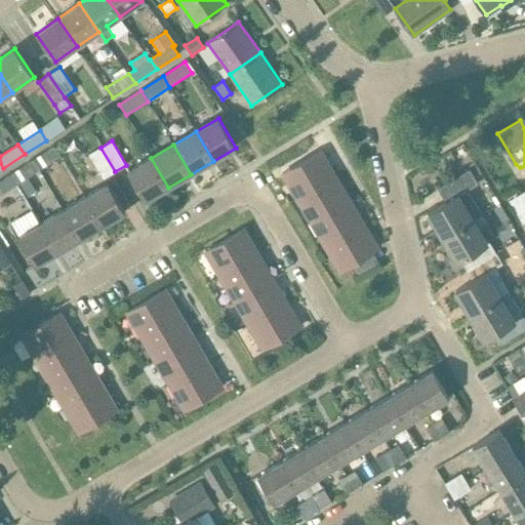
[(55,146),(33,160),(40,170),(62,156),(55,146)]
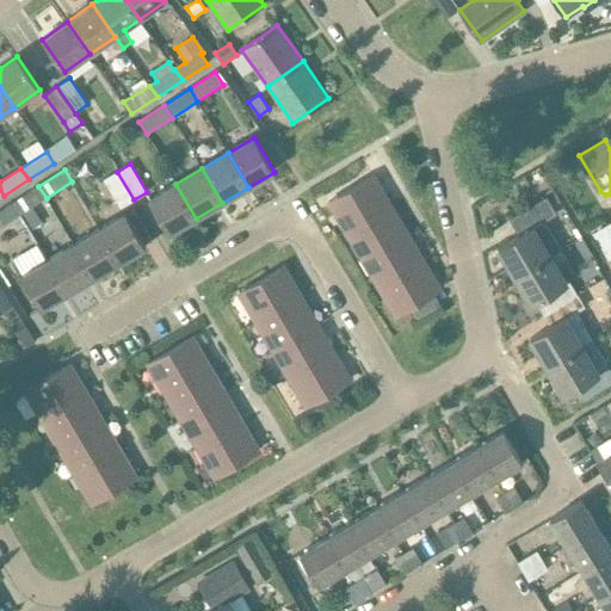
[(121,208),(134,199),(117,172),(104,179),(121,208)]
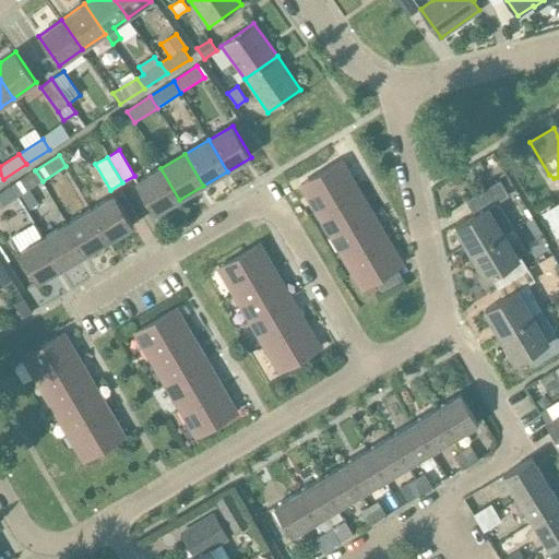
[(316,211),(357,187),(342,161),(300,185),(316,211)]
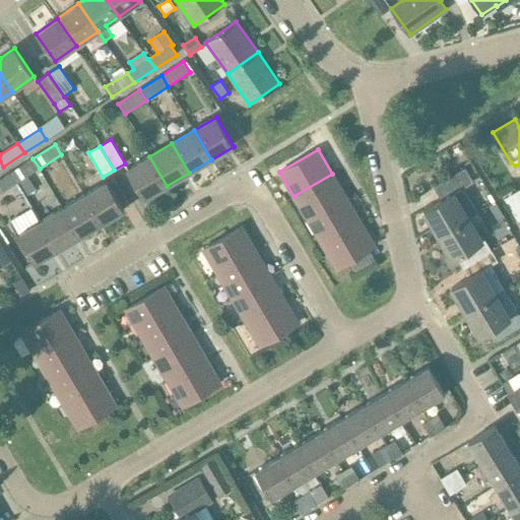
[(127,170),(134,181),(144,199),(167,186),(149,156),(127,170)]
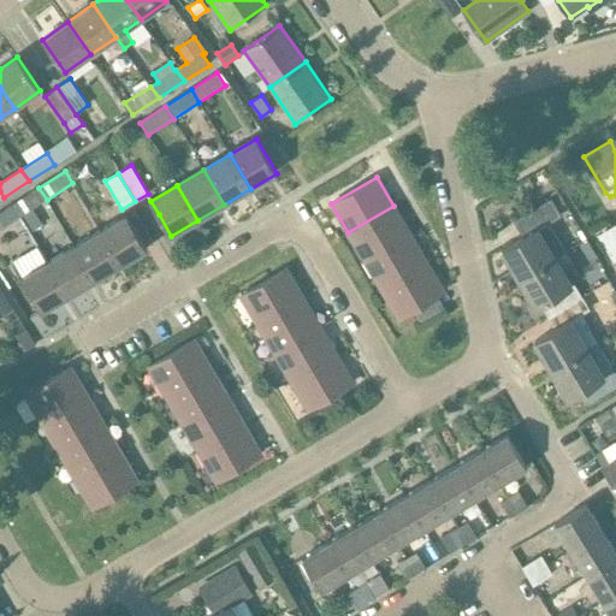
[(33,208),(47,200),(39,188),(13,205),(21,217),(23,215),(33,231),(43,225),(33,208)]
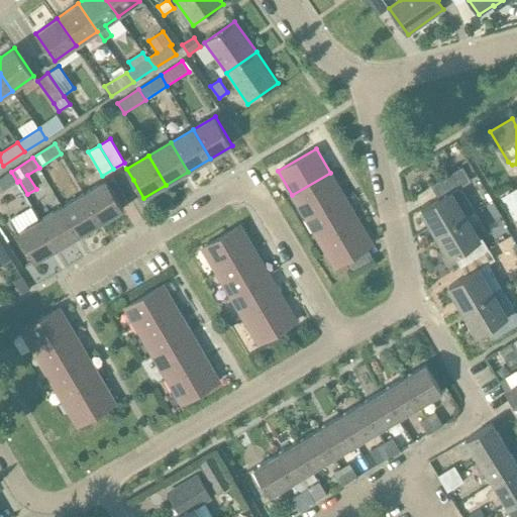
[(435,233),(475,211),(459,188),(471,181),(462,168),(431,186),(439,200),(421,210),(435,233)]
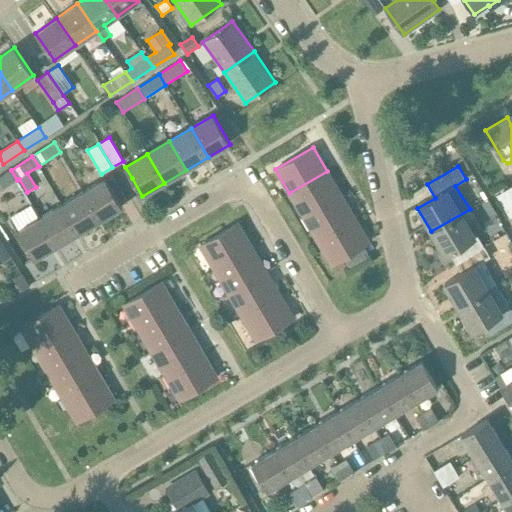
[(0,190),(17,180),(11,170),(0,176),(0,190)]
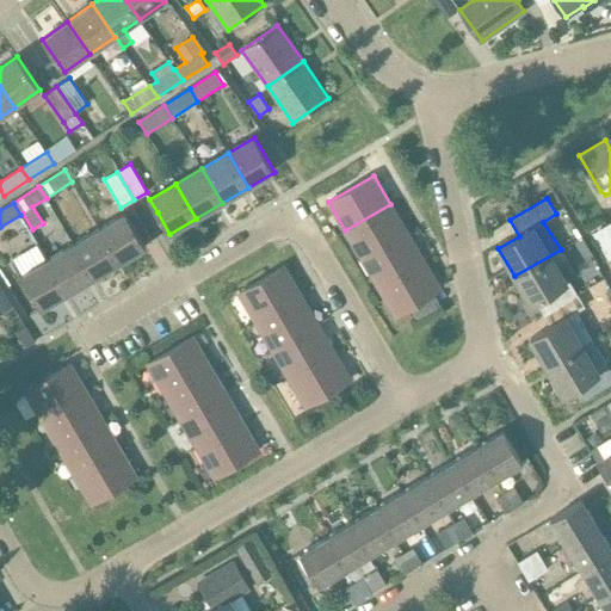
[(390,204),(345,230),(362,259),(407,233),(390,204)]
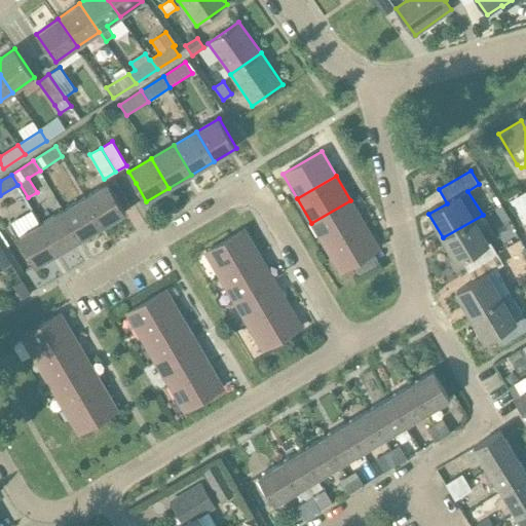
[(85,196),(103,226),(125,213),(108,183),(85,196)]
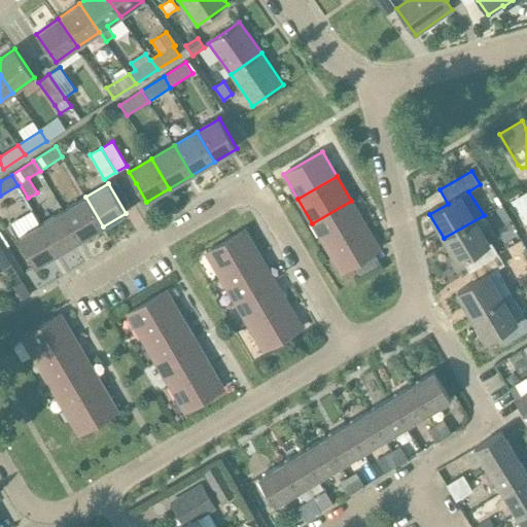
[(526,191),(520,196),(511,201),(524,224),(526,221),(526,191)]
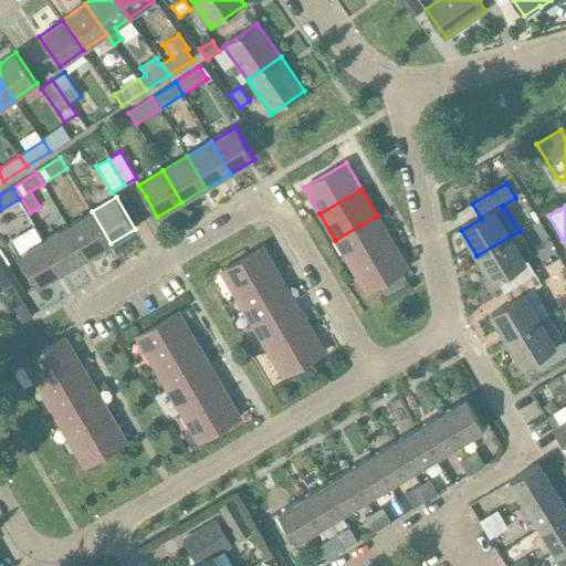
[(67,226),(86,258),(111,243),(92,211),(67,226)]
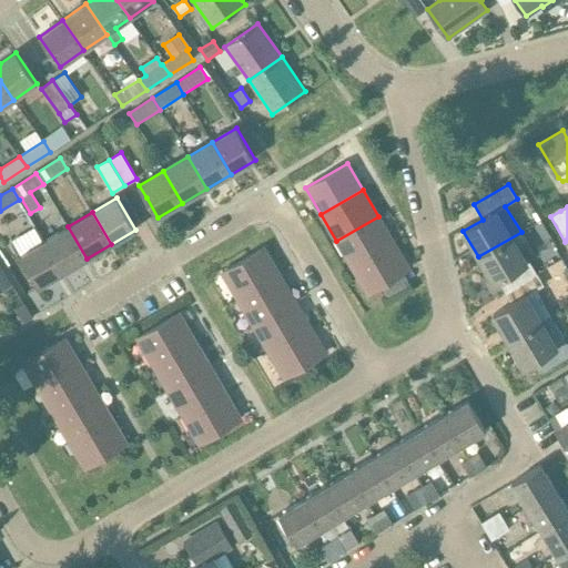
[(352,266),(394,242),(378,216),(336,241),(352,266)]
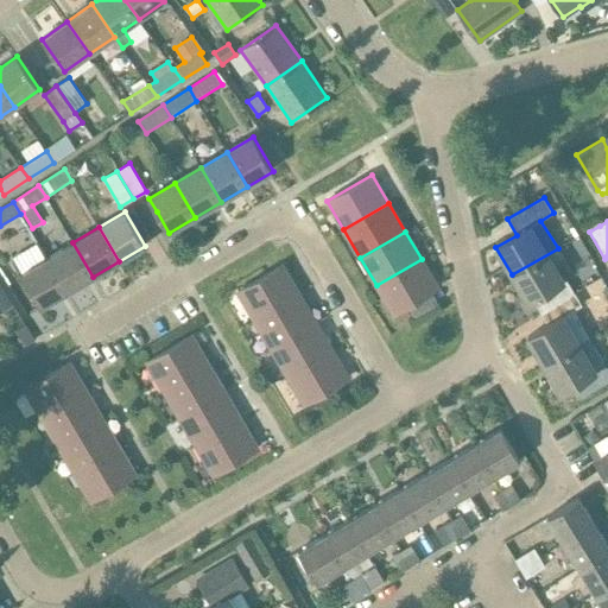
[(46,258),(67,292),(93,277),(73,242),(46,258)]
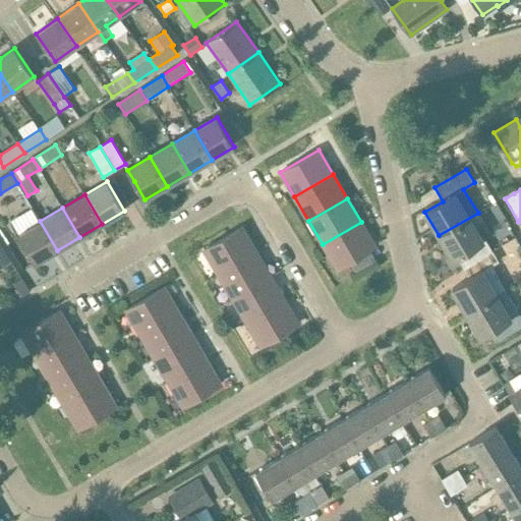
[(478,213),(439,235),(453,259),(457,257),(463,268),(491,250),(485,240),(483,241),(475,229),(484,224),(478,213)]
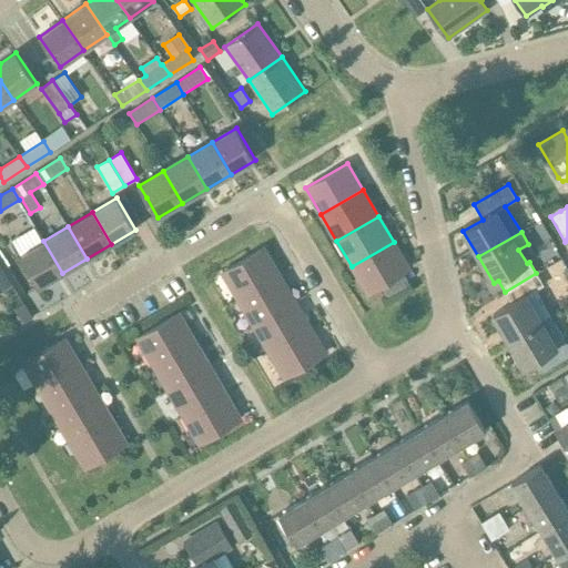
[(19,255),(27,269),(38,287),(62,273),(43,241),(19,255)]
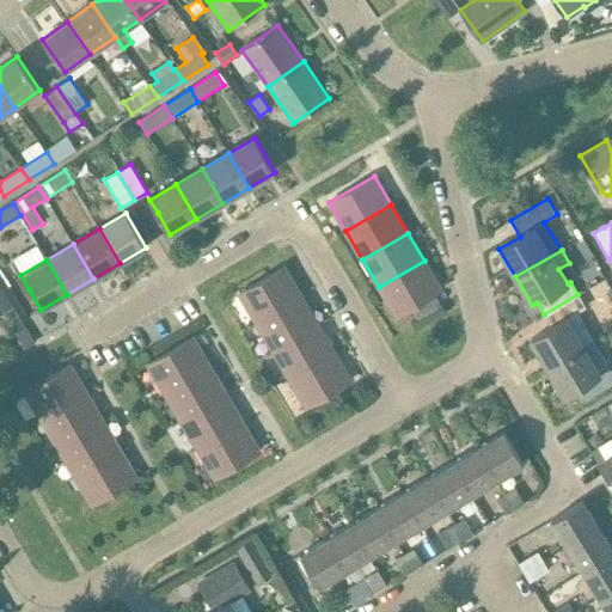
[(424,261),(379,287),(396,316),(410,307),(417,320),(430,312),(423,299),(441,289),(424,261)]
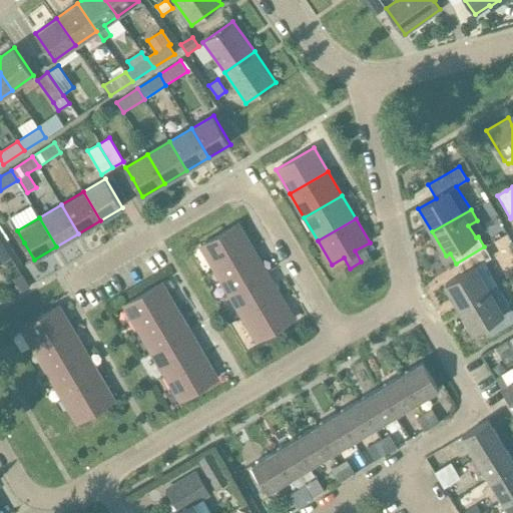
[(214,270),(252,247),(238,224),(200,246),(214,270)]
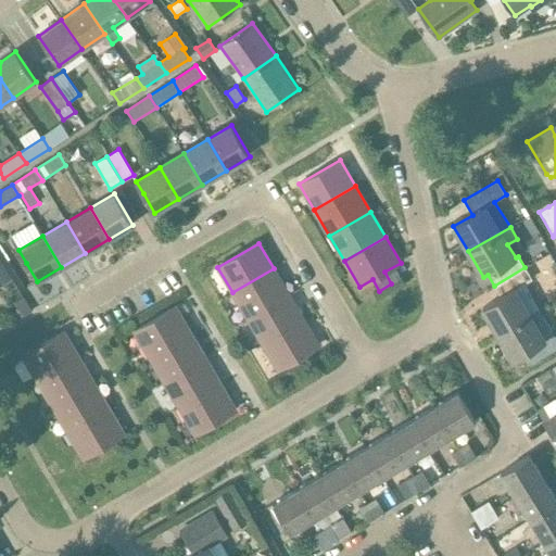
[(0,262),(0,286),(11,280),(1,265),(0,262)]
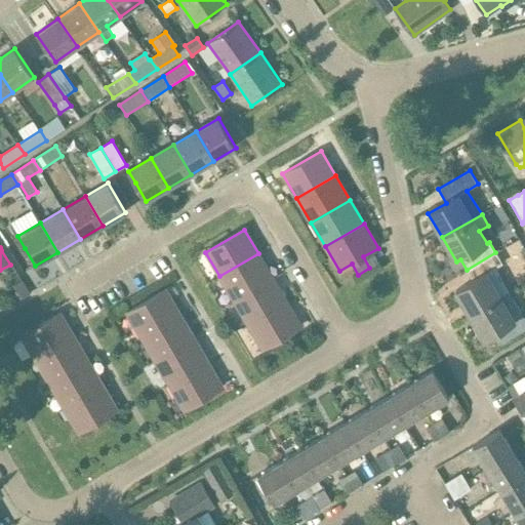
[(495,252),(467,270),(473,281),(455,291),(470,316),(509,292),(495,269),(502,264),(495,252)]
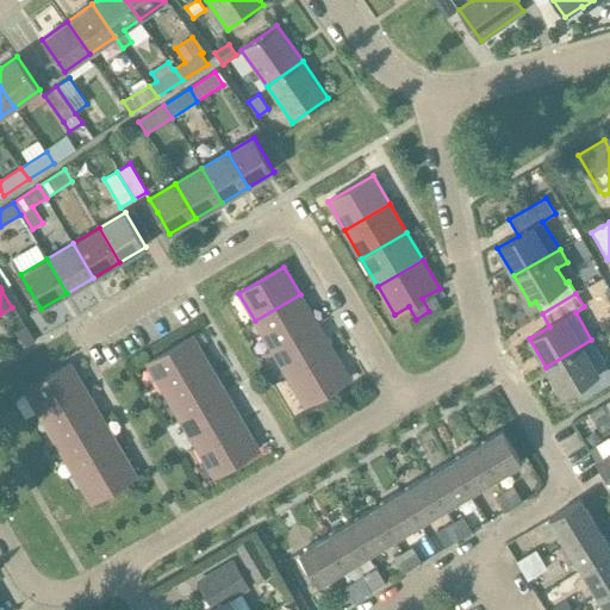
[(300,294),(255,321),(272,349),(317,323),(300,294)]
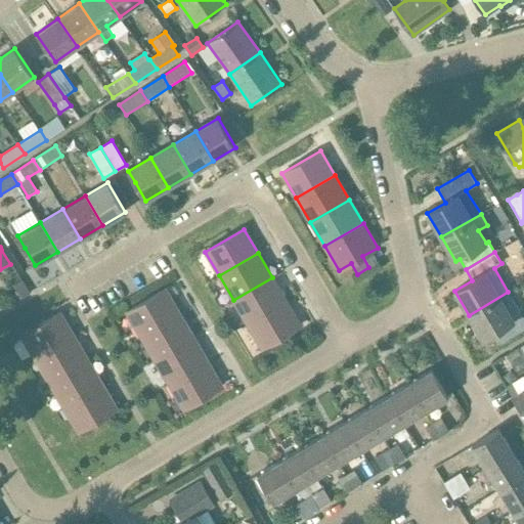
[(272,277),(233,300),(248,324),(287,302),(272,277)]
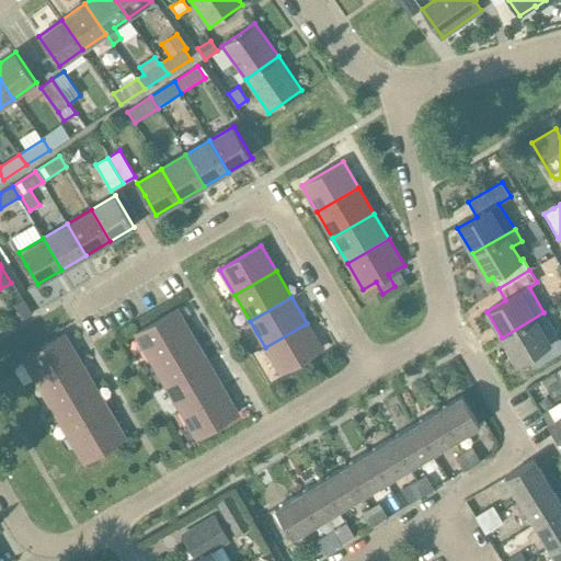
[(151,359),(192,335),(176,310),(136,334),(151,359)]
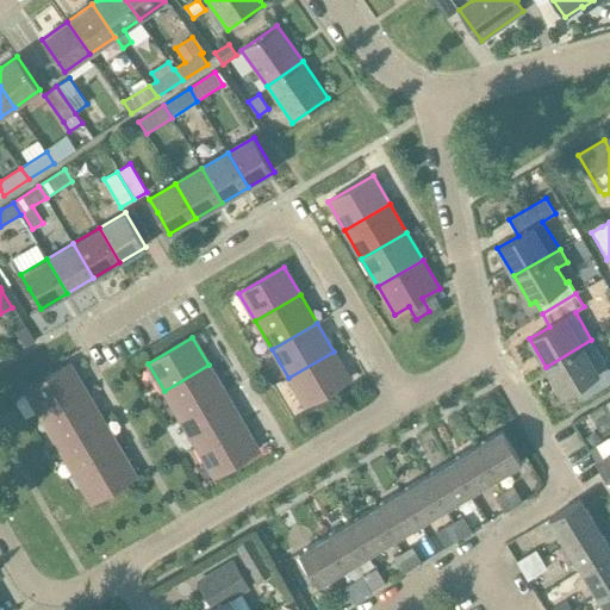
[(609,369),(591,340),(546,367),(562,394),(574,387),(583,400),(609,383),(609,369)]
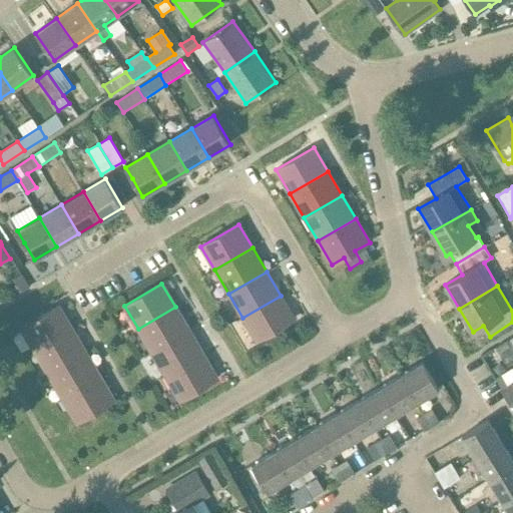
[(281,296),(242,318),(257,341),(294,319),(281,296)]
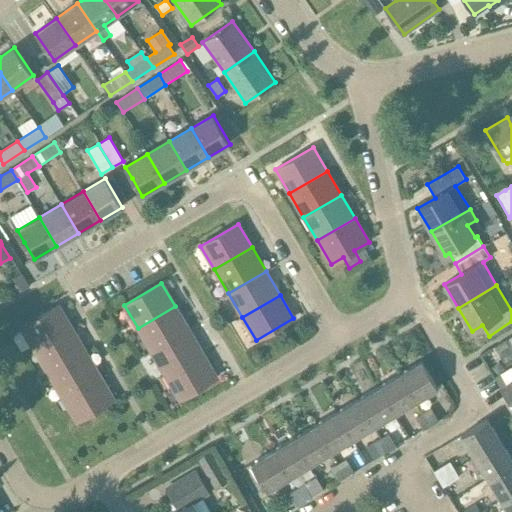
[(35,351),(72,329),(58,305),(21,327),(35,351)]
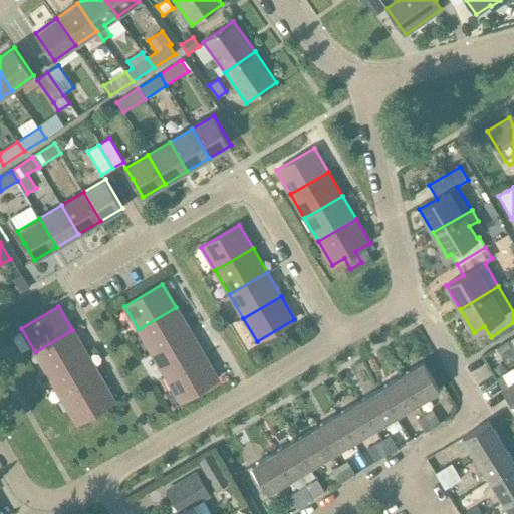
[(176,307),(139,329),(152,353),(190,331),(176,307)]
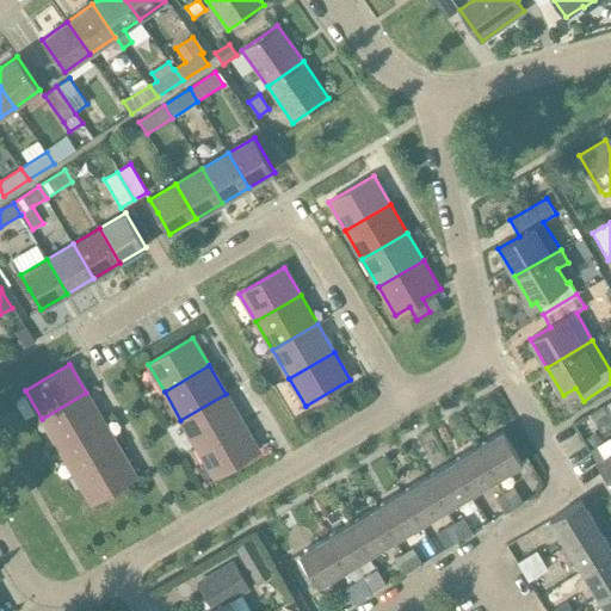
[(86,393),(42,419),(59,446),(103,420),(86,393)]
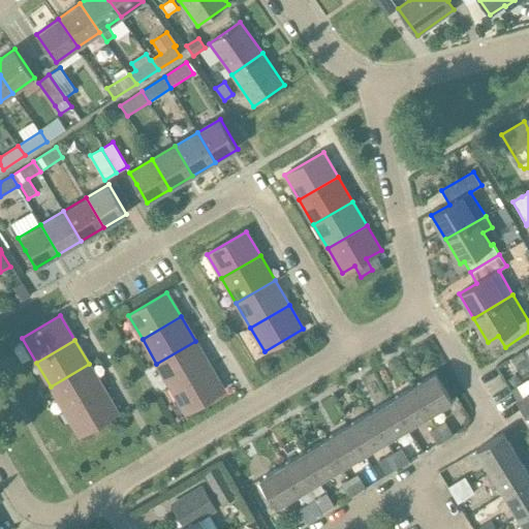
[(195,341),(156,364),(170,389),(210,366),(195,341)]
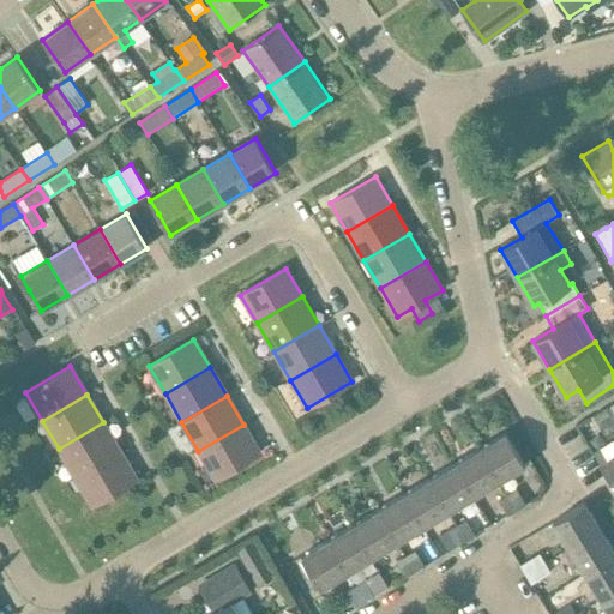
[(613,428),(613,417),(608,408),(591,416),(603,435),(613,428)]
